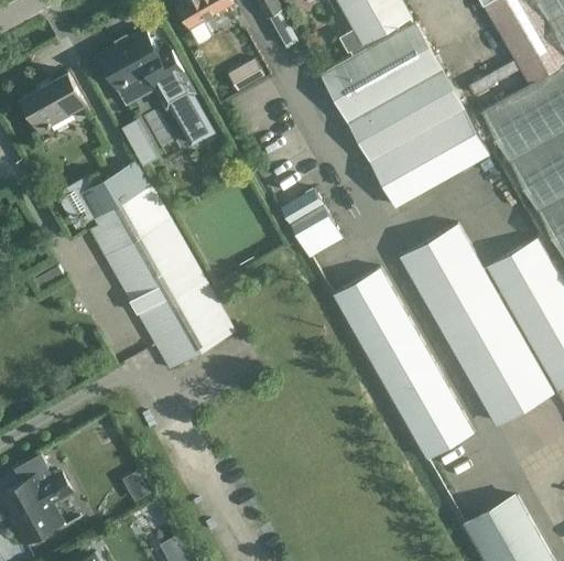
[(231,0),(187,0),(176,7),(198,44),(204,43),(210,40),(213,35),(206,23),(217,17),(215,14),(234,3),(231,0)]
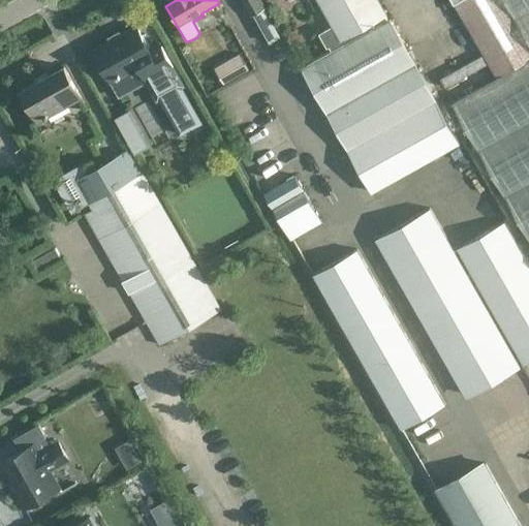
[(239,0),(250,19),(251,18),(262,11),(262,10),(266,9),(259,0),(239,0)]
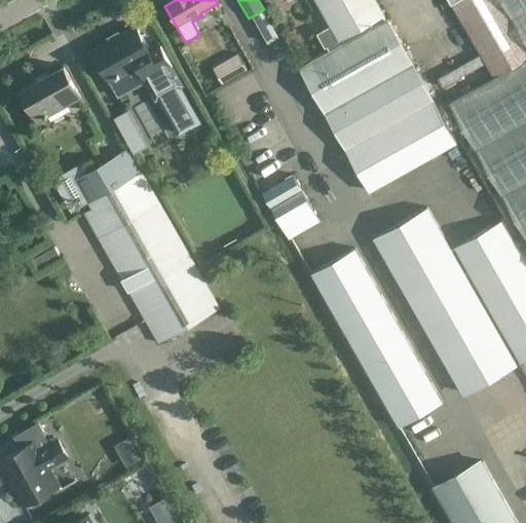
[(315,0),(331,27),(330,28),(316,35),(325,49),(327,48),(329,52),(384,20),(383,17),(384,16),(375,0),(315,0)]
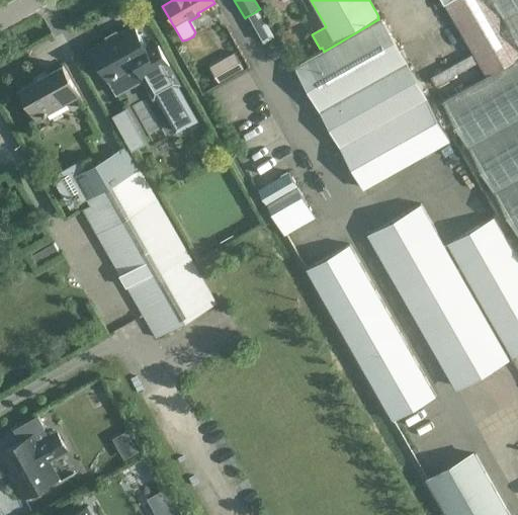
[(517,59),(486,78),(442,103),(517,237),(517,0),(490,0),(517,47),(517,59)]
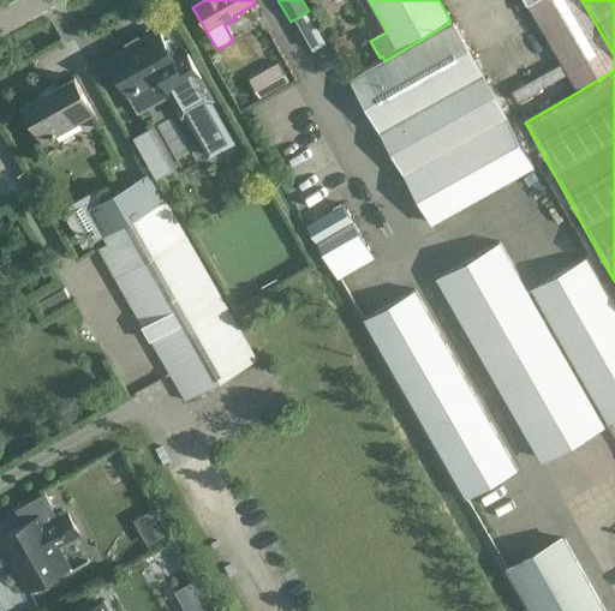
[(577,93),(614,70),(614,55),(581,0),(536,0),(527,6),(577,93)]
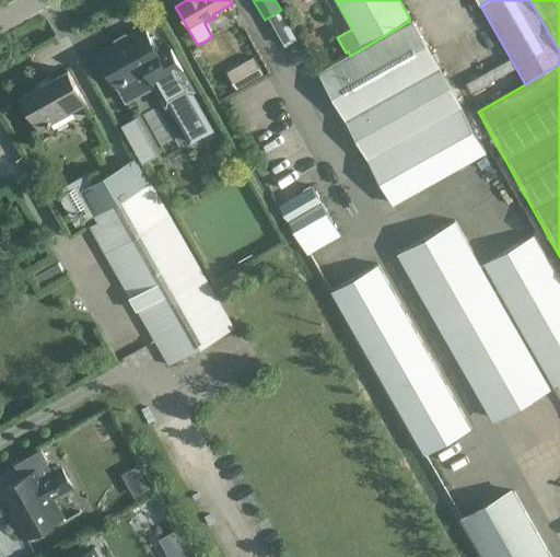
[(293,41),(278,12),(266,19),(282,47),(293,41)]
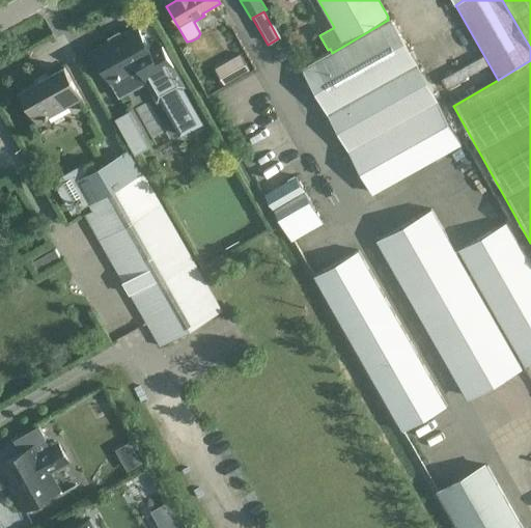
[(388,20),(332,53),(301,70),(372,196),(460,146),(437,104),(438,103),(390,19),(388,20)]
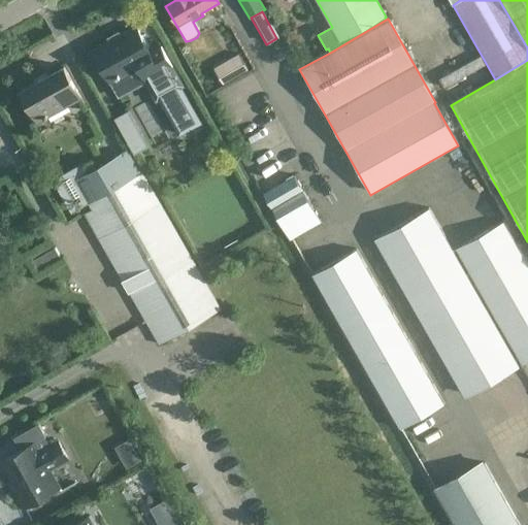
[(186,87),(162,46),(150,53),(136,28),(113,40),(92,53),(109,85),(132,72),(137,69),(144,81),(157,102),(159,101),(179,137),(203,125),(183,88),(186,87)]
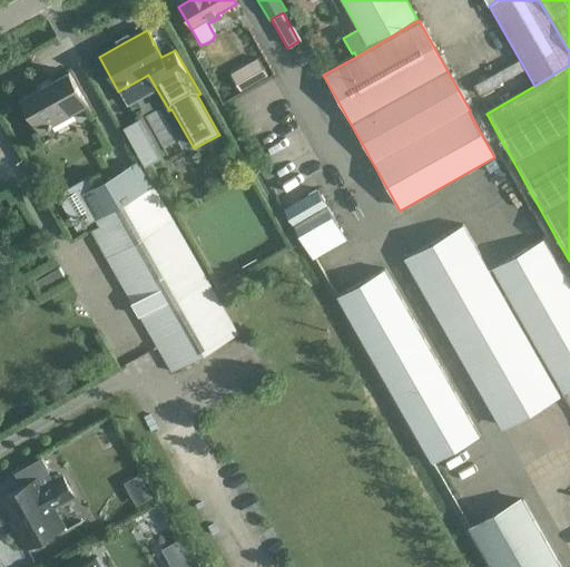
[(241,86),(267,76),(262,60),(235,70),(241,86)]
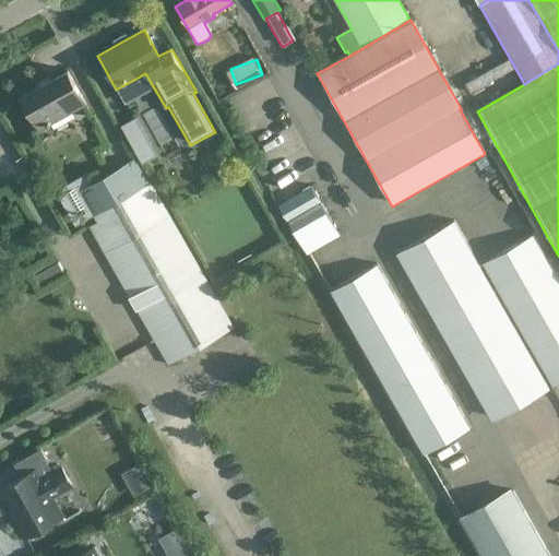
[(21,97),(39,132),(86,107),(68,72),(21,97)]
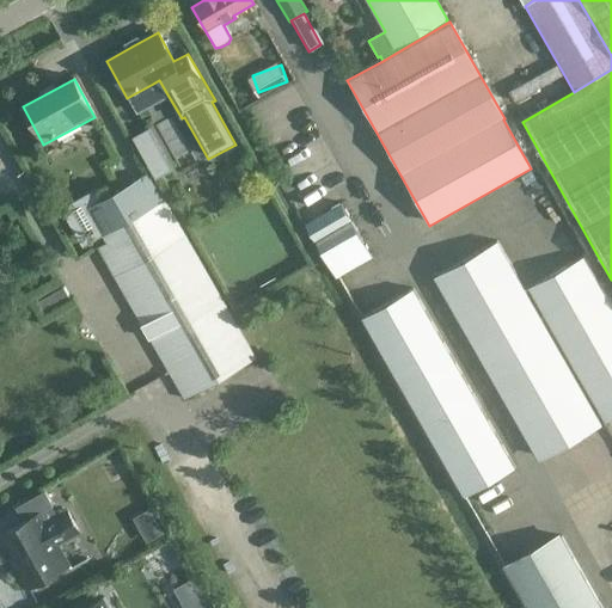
[(171,161),(190,152),(176,121),(155,130),(171,161)]
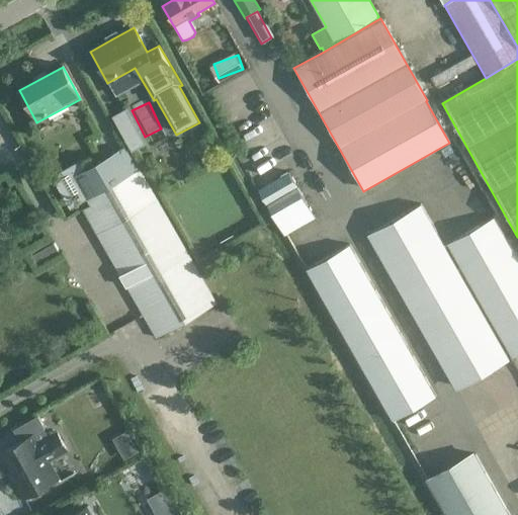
[(126,109),(112,117),(132,153),(146,145),(126,109)]
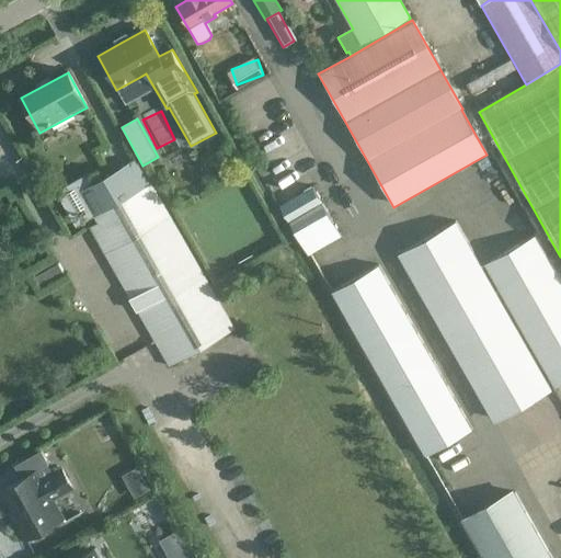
[(89,229),(104,257),(169,368),(233,331),(171,218),(138,161),(80,194),(98,225),(89,229)]
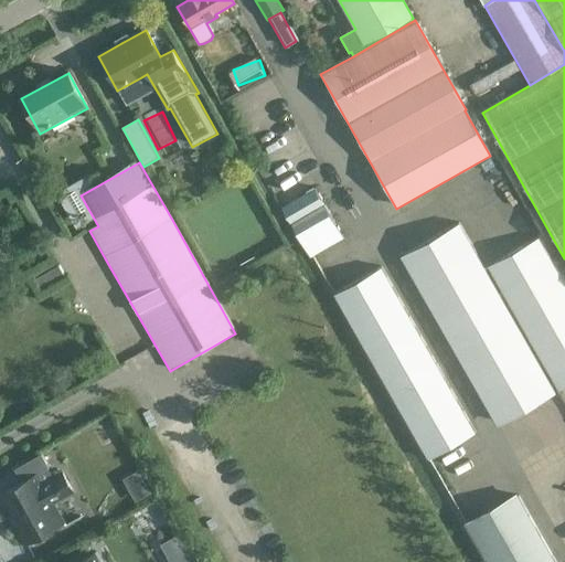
[(291,223),(326,204),(315,186),(281,205),(291,223)]
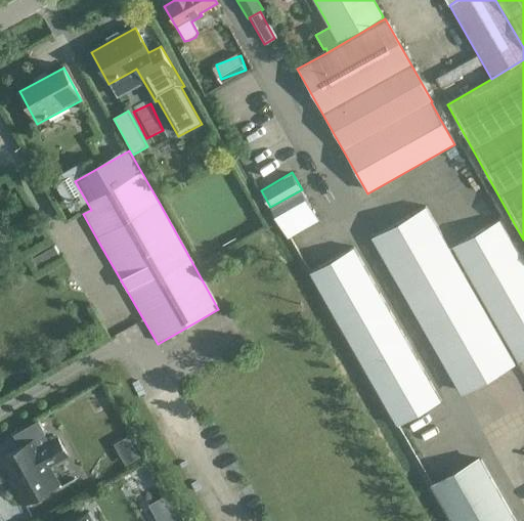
[(272,210),(289,240),(320,220),(303,191),(272,210)]
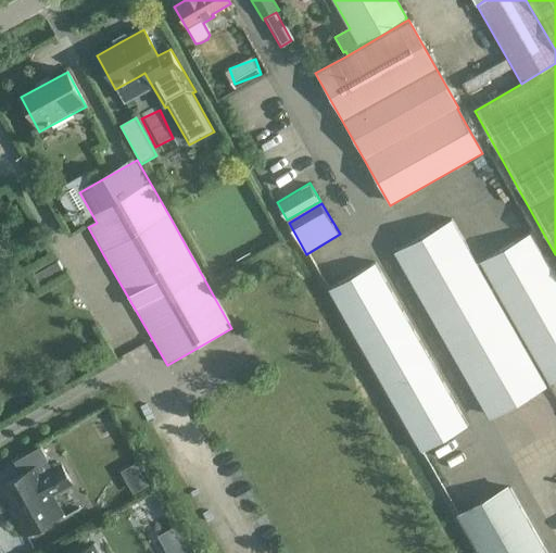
[(489,420),(547,387),(452,221),(393,253),(489,420)]
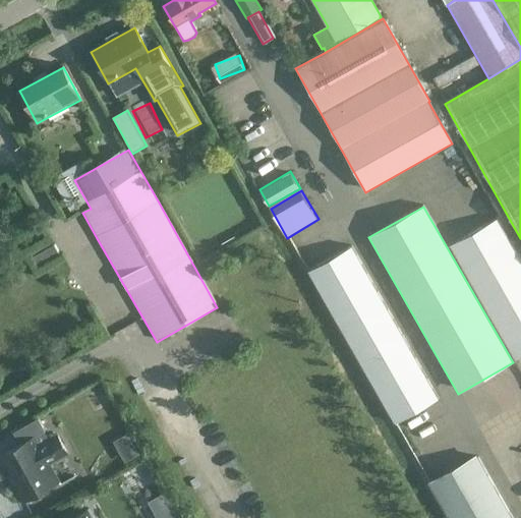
[(514,361),(520,357),(520,263),(497,220),(449,246),(514,361)]
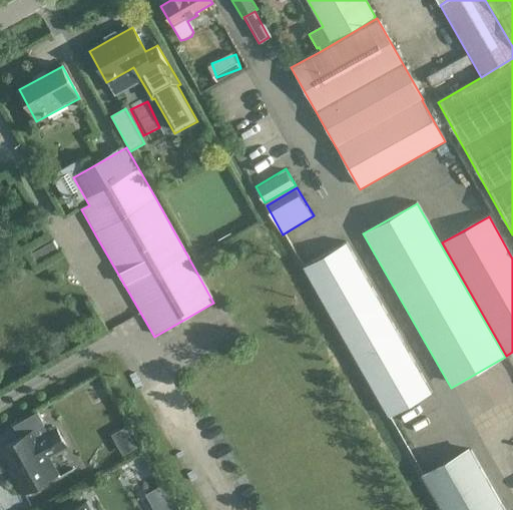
[(59,253),(53,242),(31,256),(37,267),(59,253)]
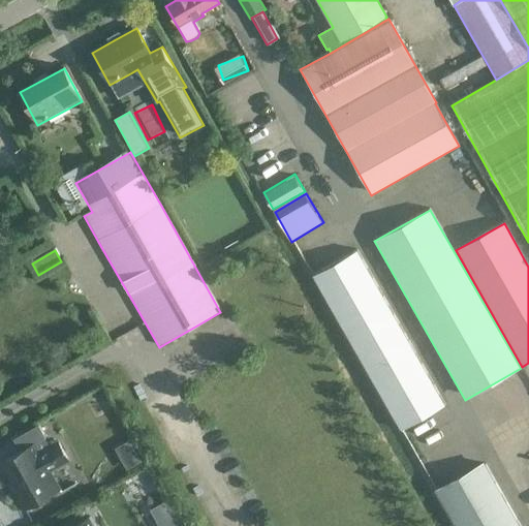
[(400,431),(445,406),(356,251),(311,276),(400,431)]
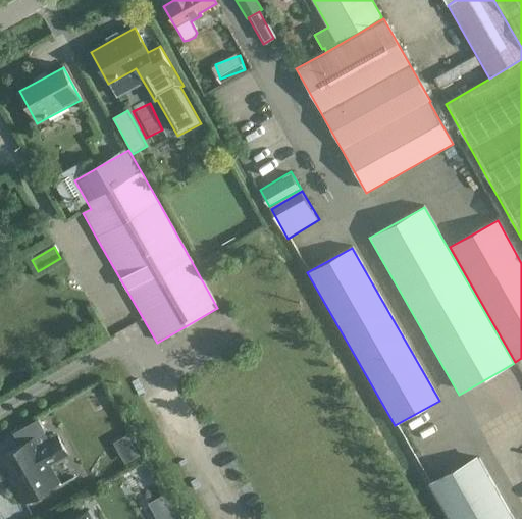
[(39,420),(13,434),(20,447),(0,458),(0,460),(9,476),(8,476),(9,478),(10,477),(13,484),(14,486),(23,503),(58,483),(48,466),(67,456),(56,436),(47,443),(43,434),(46,432),(39,420)]
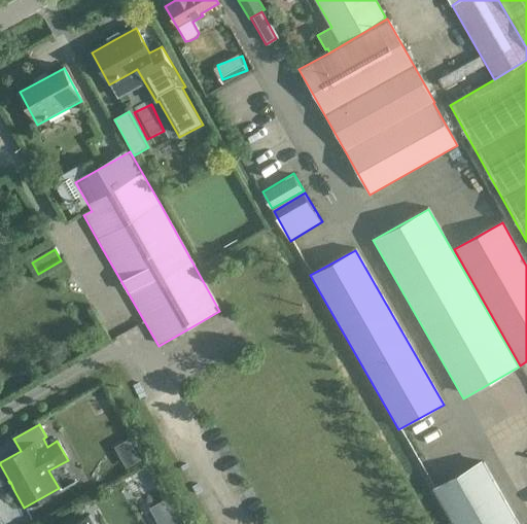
[(141,462),(129,442),(115,449),(127,470),(141,462)]
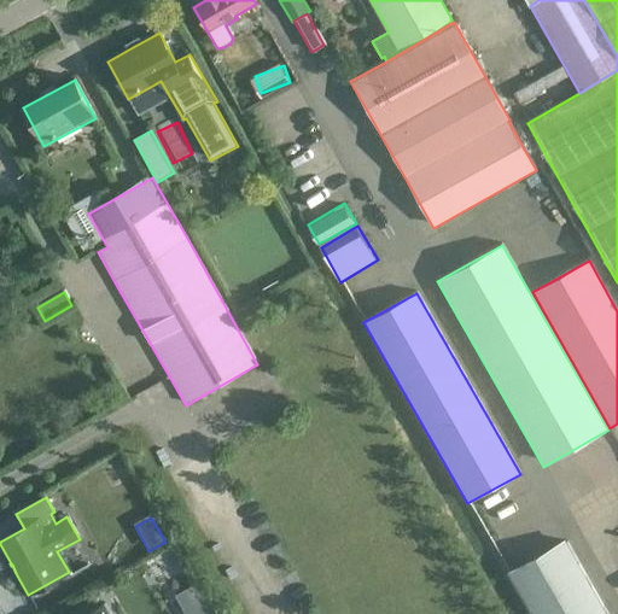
[(605,613),(566,544),(509,576),(530,613),(605,613)]
